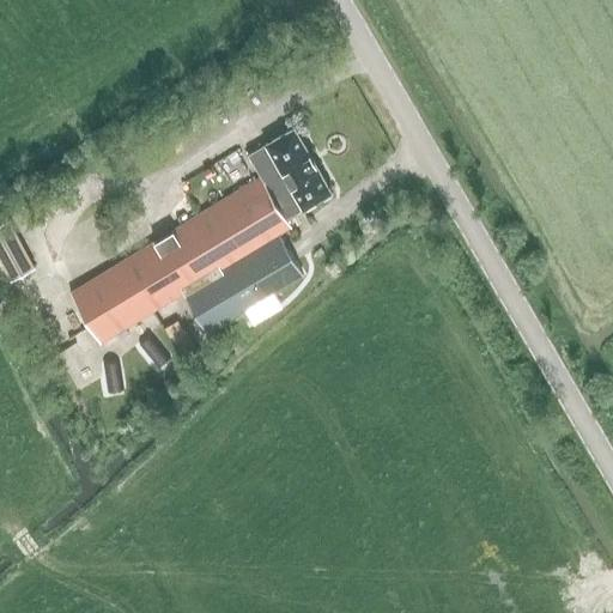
[(156,241),(70,293),(101,344),(186,292),(279,236),(292,228),(286,218),(332,192),(295,127),(248,155),(261,177),(170,232),(174,237),(159,246),(156,241)]
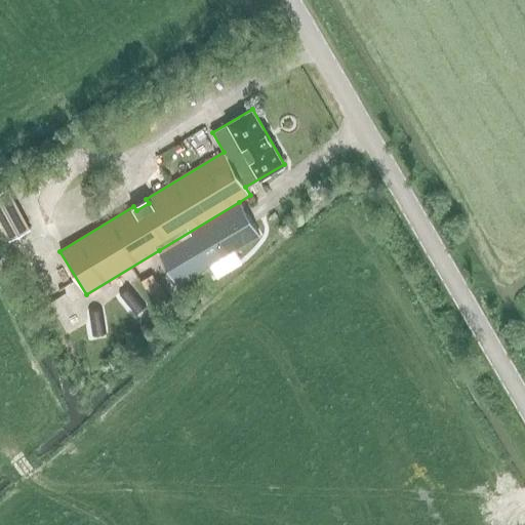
[(0,191),(0,221),(9,239),(30,228),(13,197),(8,187),(0,191)]
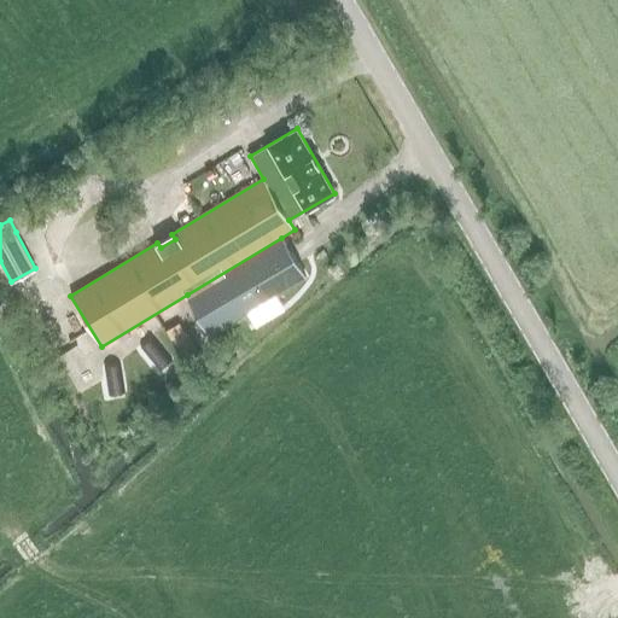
[(187,295),(210,334),(304,277),(281,238),(187,295)]
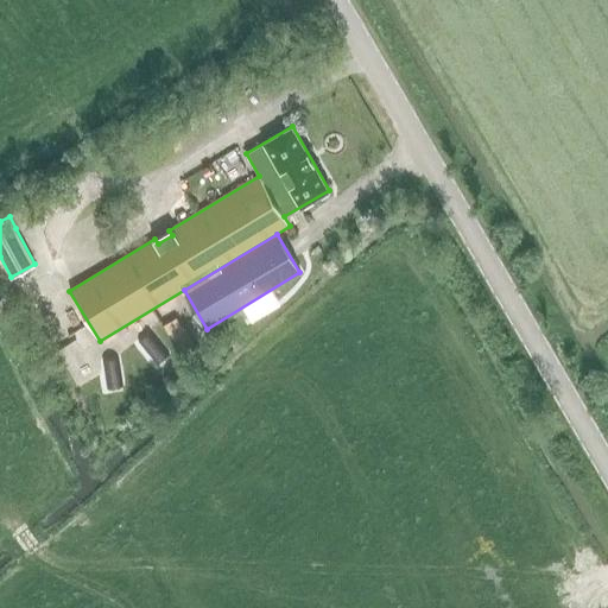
[(169,334),(182,327),(176,317),(164,324),(169,334)]
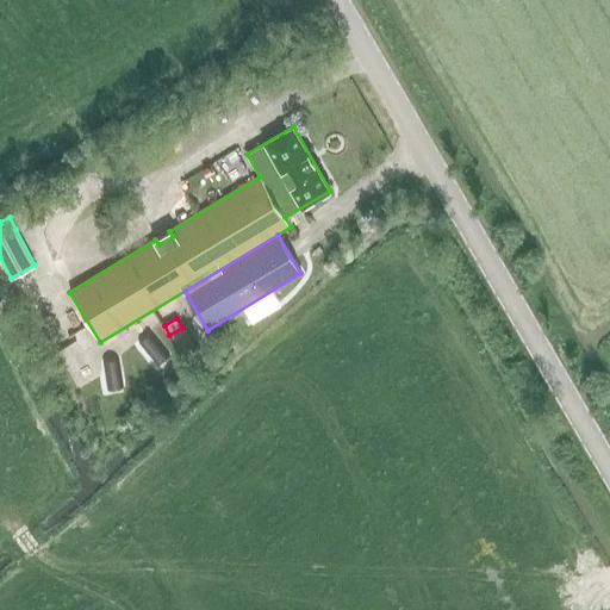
[(170,356),(151,332),(138,343),(157,366),(170,356)]
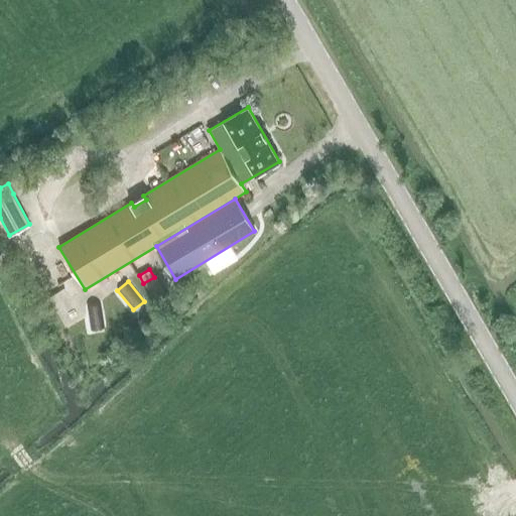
[(105,330),(101,304),(86,306),(90,333),(105,330)]
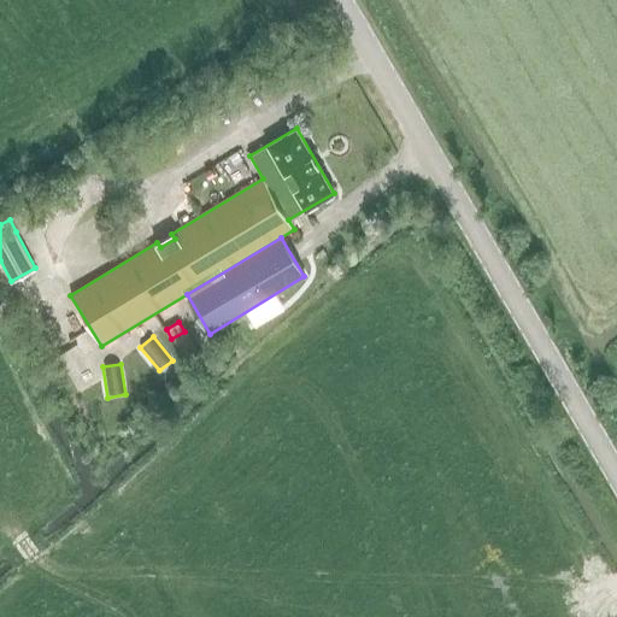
[(90,400),(93,389),(94,378),(83,376),(81,387),(80,398),(90,400)]
